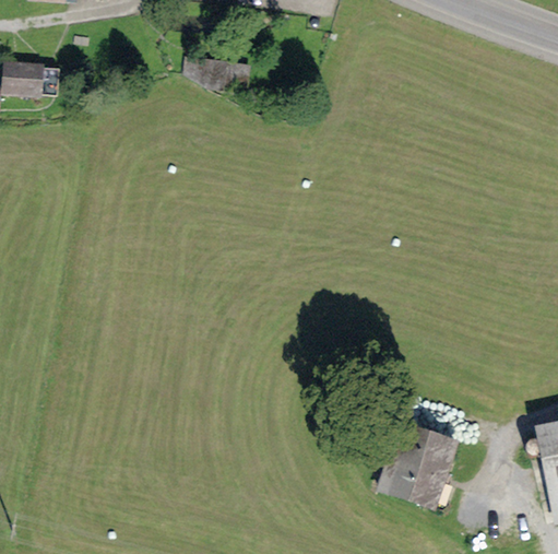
[(232,77),(232,50),(191,49),(191,77),(232,77)]
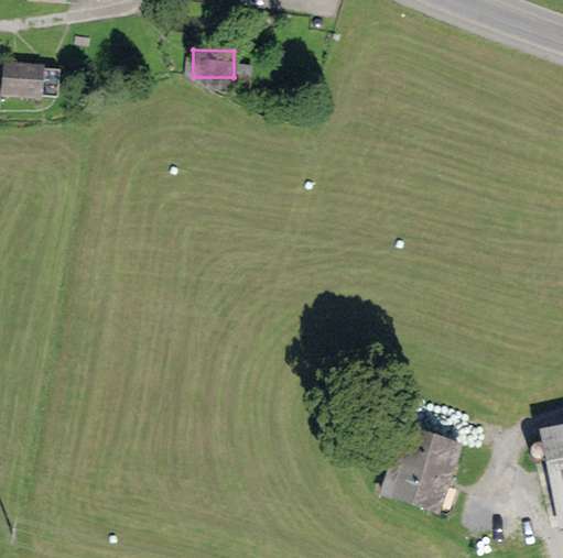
[(256,79),(256,55),(237,55),(236,79),(256,79)]
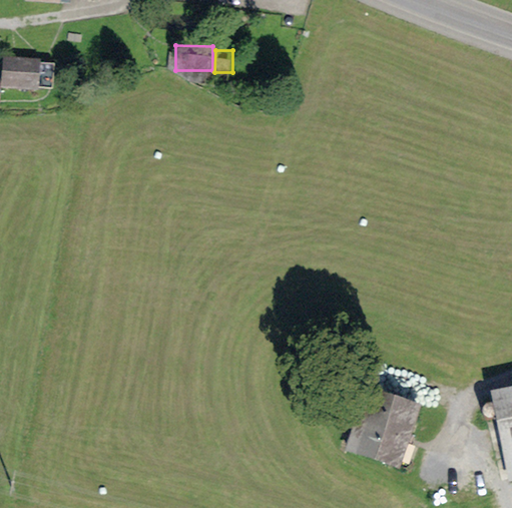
[(59,79),(60,54),(49,54),(48,79),(59,79)]
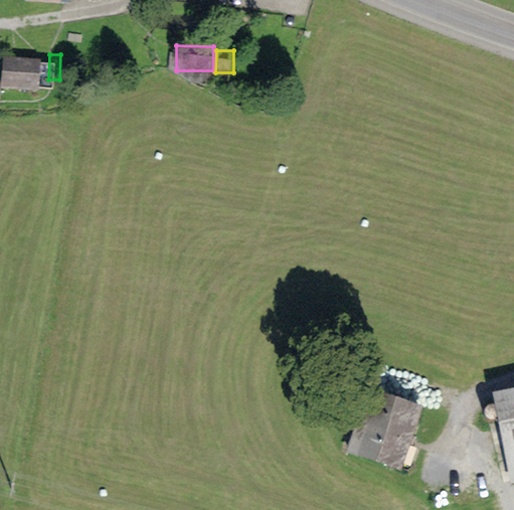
[(43,58),(5,55),(3,87),(42,89),(43,58)]
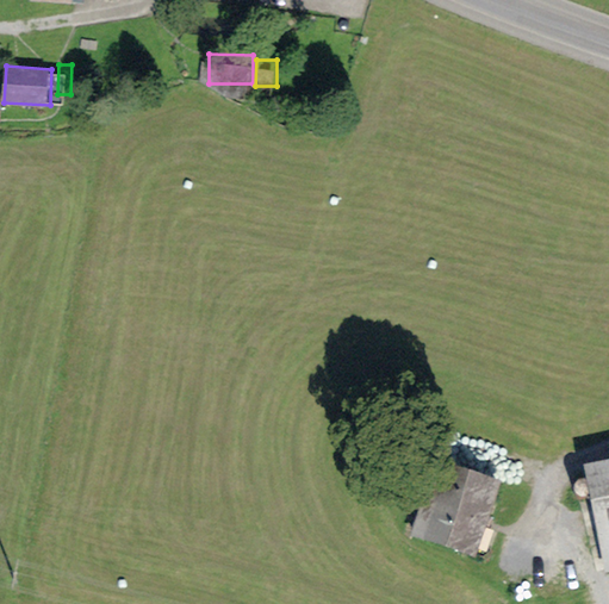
[(503,480),(437,458),(411,531),(477,554),(503,480)]
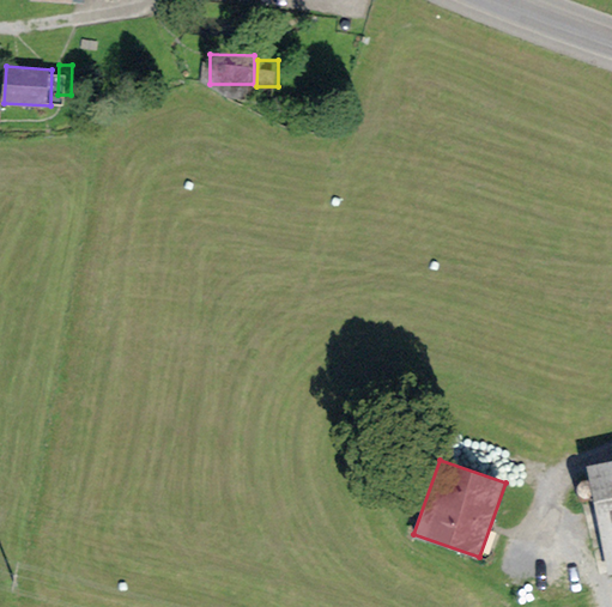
[(611,465),(587,471),(609,578),(611,577),(611,465)]
